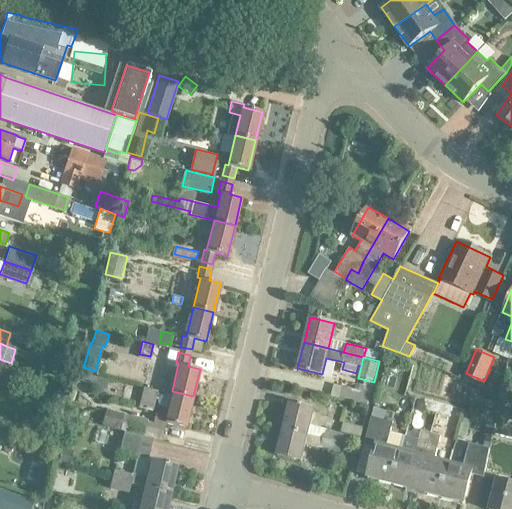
[(88,382),(90,374),(81,371),(77,385),(87,387),(88,382)]
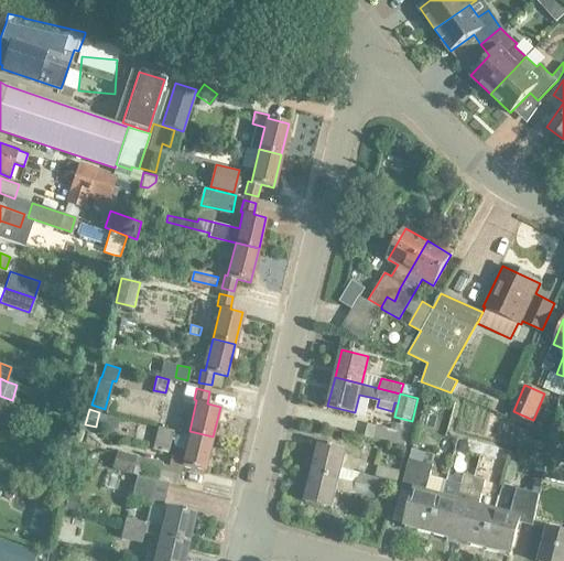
[(121,418),(99,412),(97,421),(119,427),(121,418)]
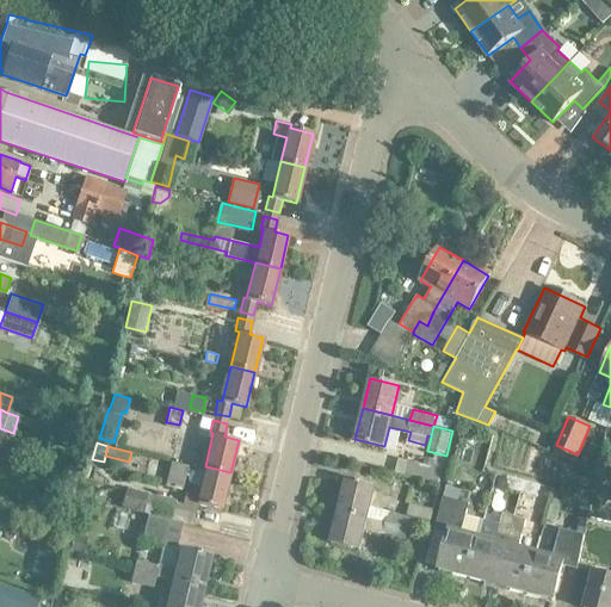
[(408,459),(405,474),(439,482),(443,468),(408,459)]
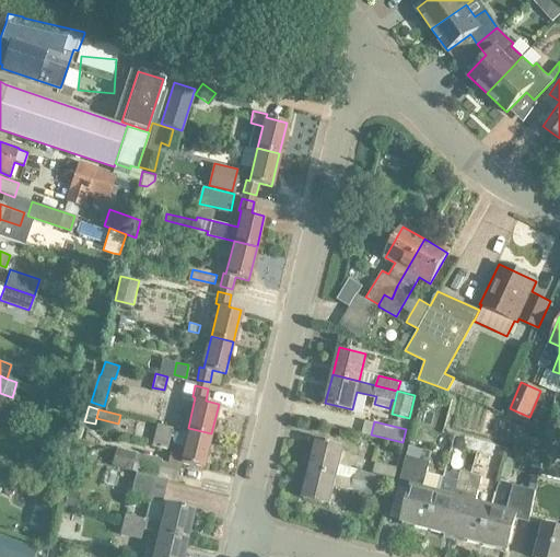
[(158,422),(153,442),(166,445),(172,426),(158,422)]
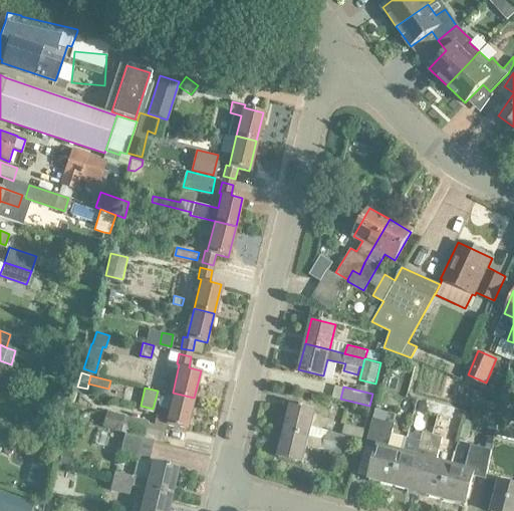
[(194,398),(173,393),(167,416),(157,413),(154,423),(154,424),(165,427),(166,424),(187,429),(194,398)]
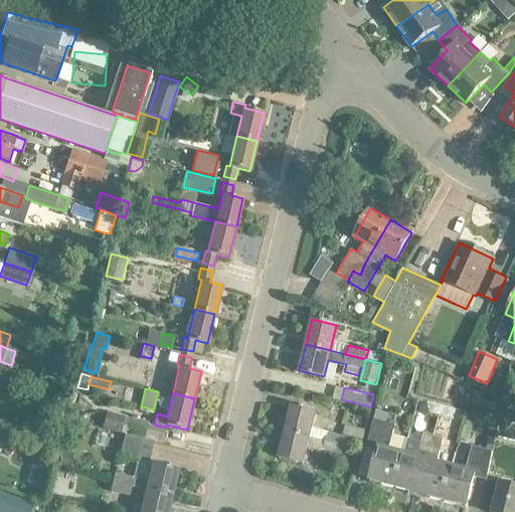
[(439,414),(442,403),(428,400),(425,411),(439,414)]
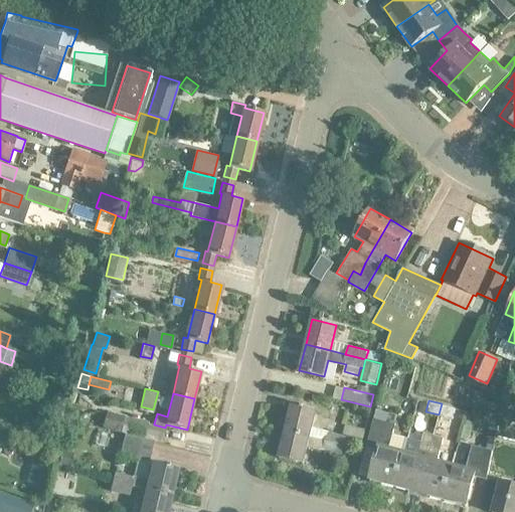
[(457,407),(442,403),(439,414),(454,418),(457,407)]
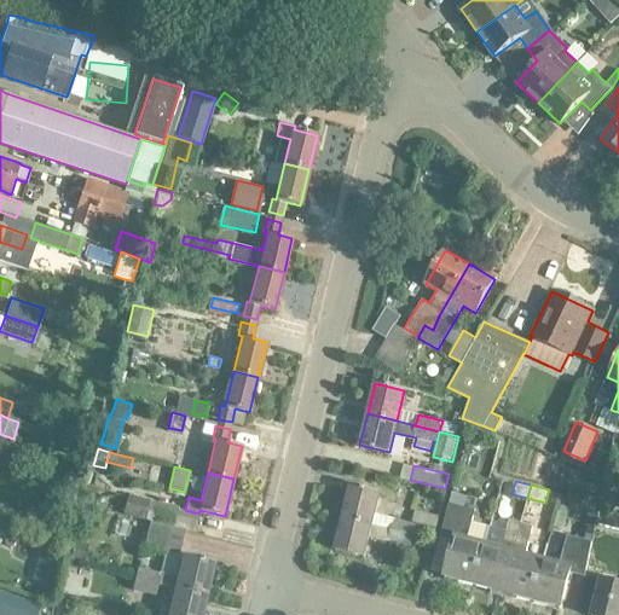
[(342,516),(412,533),(433,538),(439,514),(416,509),(412,523),(393,518),(393,517),(383,515),(387,499),(379,498),(380,493),(350,486),(342,516)]
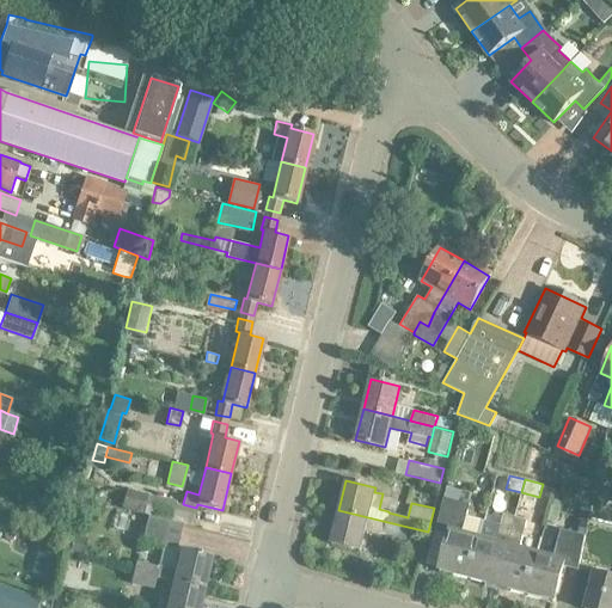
[(98,493),(92,483),(84,487),(90,498),(98,493)]
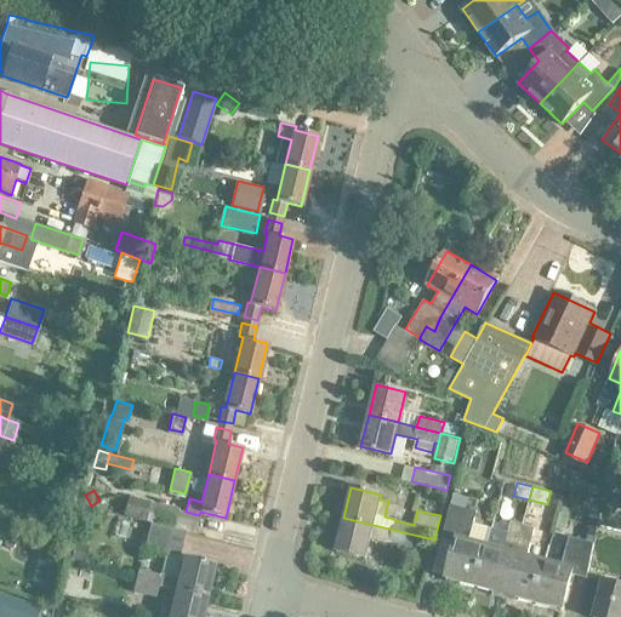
[(176,526),(187,530),(195,531),(199,515),(186,512),(186,510),(178,509),(178,507),(151,500),(129,495),(124,514),(152,521),(176,526)]
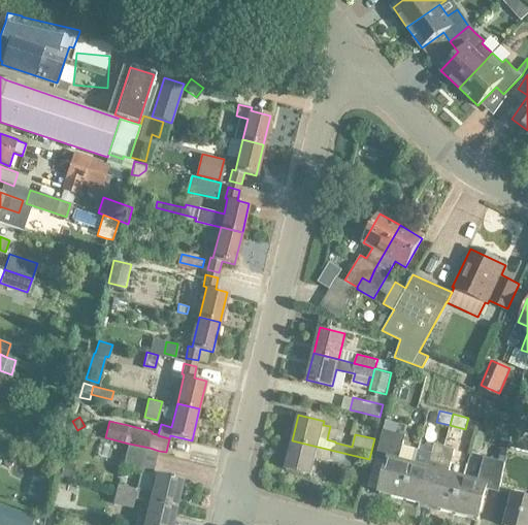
[(404,498),(414,463),(398,459),(406,426),(385,421),(375,457),(388,460),(380,492),(404,498)]
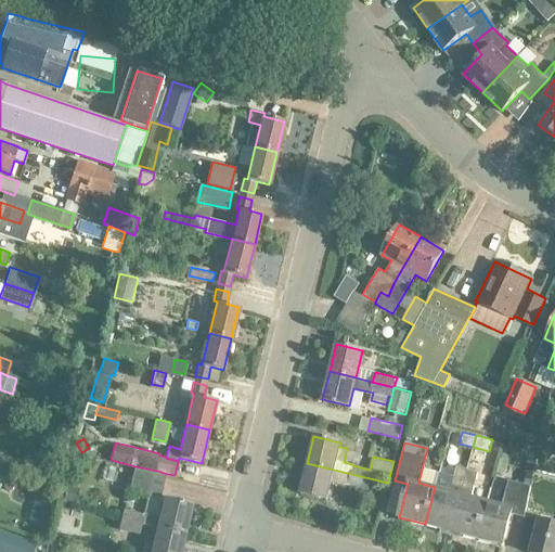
[(370,478),(307,463),(300,491),(326,498),(327,496),(331,497),(333,487),(330,486),(331,480),(348,485),(348,484),(368,488),(370,478)]
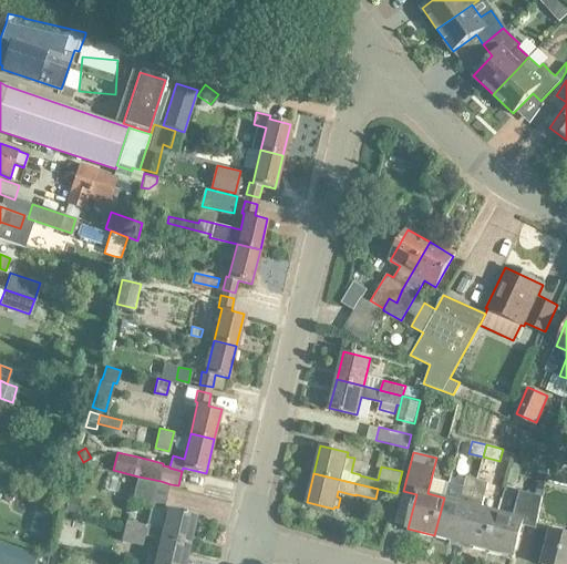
[(444,498),(434,535),(460,542),(477,479),(466,475),(460,502),(444,498)]
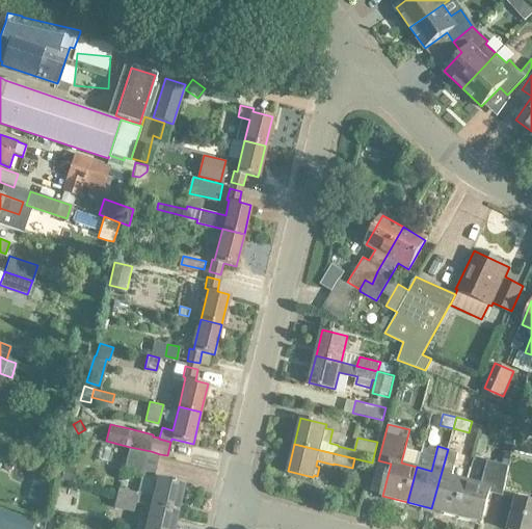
[(160,454),(151,451),(130,447),(125,469),(155,476),(160,454)]
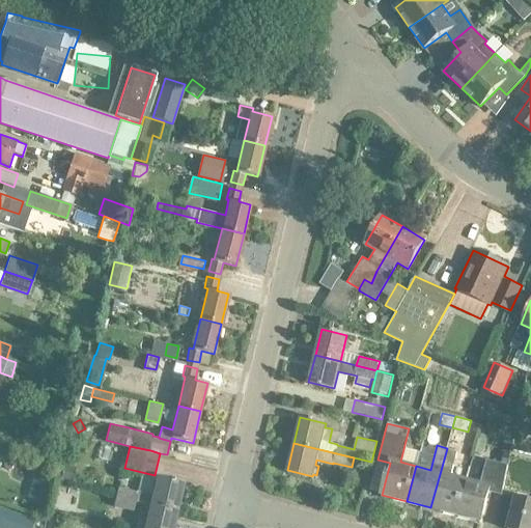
[(447,448),(430,507),(455,515),(465,479),(450,475),(456,450),(447,448)]
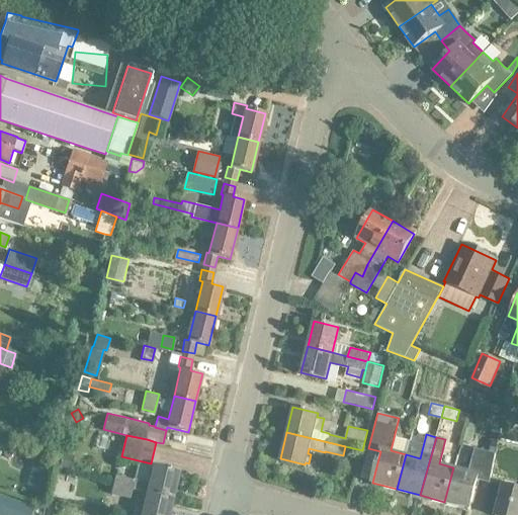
[(468,471),(453,467),(444,502),(469,508),(478,477),(490,481),(498,440),(493,438),(490,451),(475,447),(468,471)]
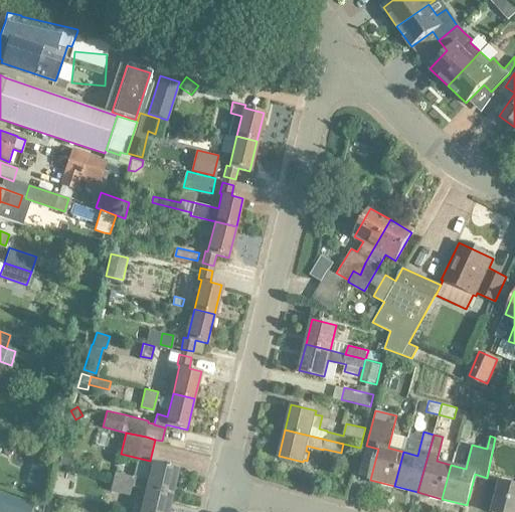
[(72,452),(62,451),(59,465),(69,467),(72,452)]
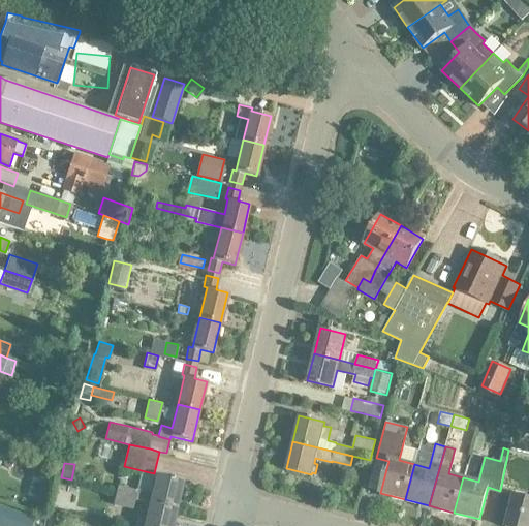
[(33,477),(47,482),(51,469),(37,465),(33,477)]
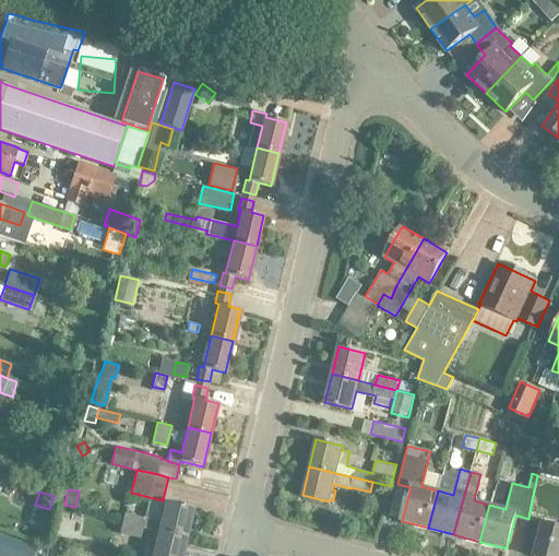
[(157,530),(185,536),(192,508),(165,501),(161,520),(145,516),(123,511),(121,521),(144,527),(157,530)]
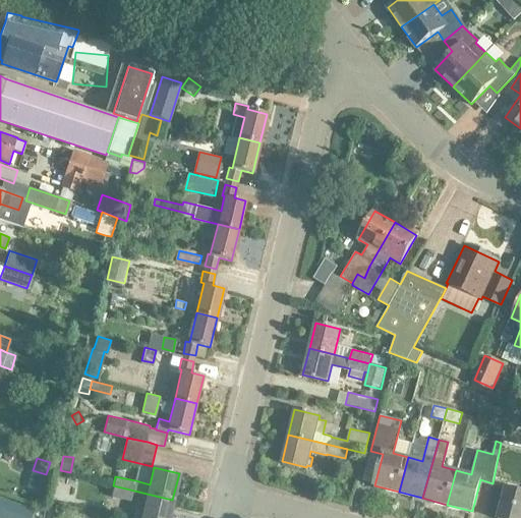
[(187,481),(185,491),(206,495),(208,485),(187,481)]
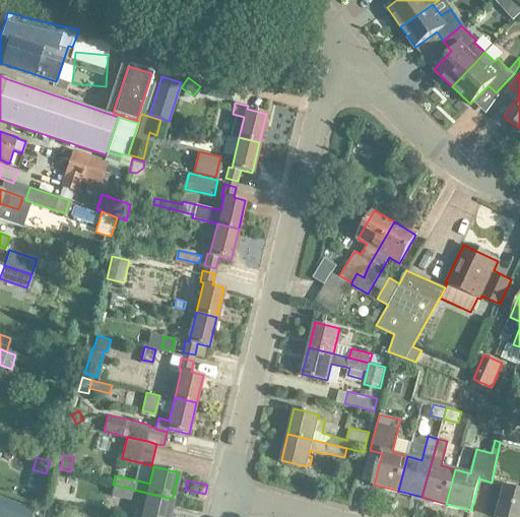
[(133,490),(113,485),(111,493),(131,498),(133,490)]
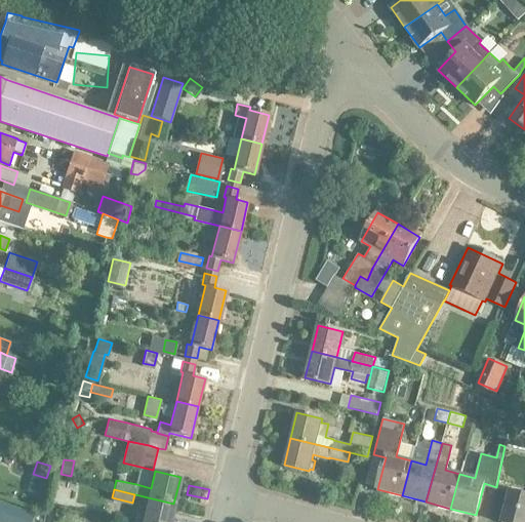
[(524,521),(524,495),(509,491),(500,521),(501,521),(524,521)]
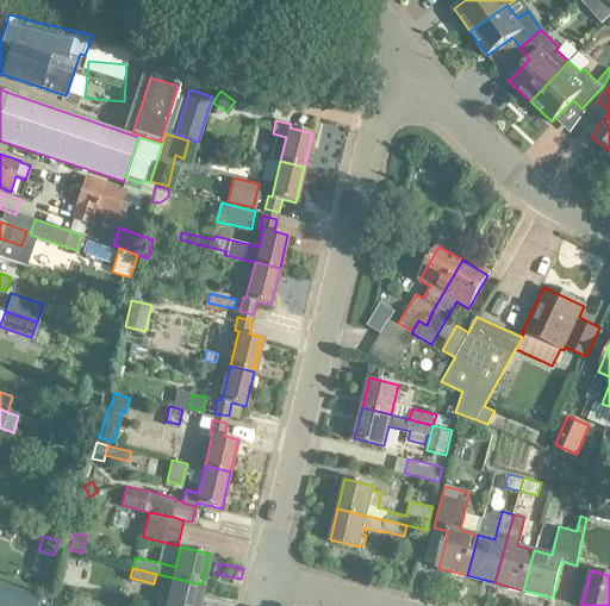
[(165,605),(197,605),(201,585),(172,578),(165,605)]
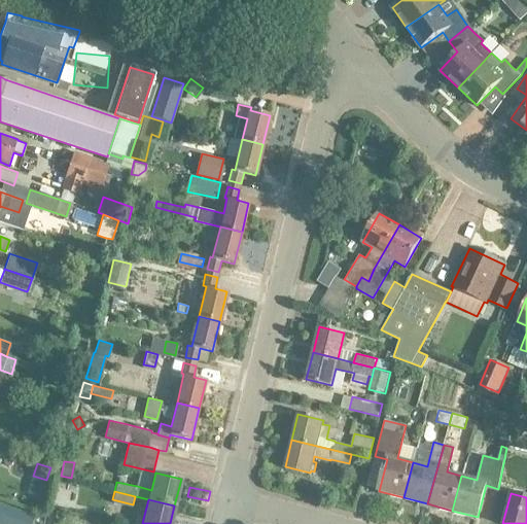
[(31,523),(35,515),(0,502),(0,523),(31,523)]
